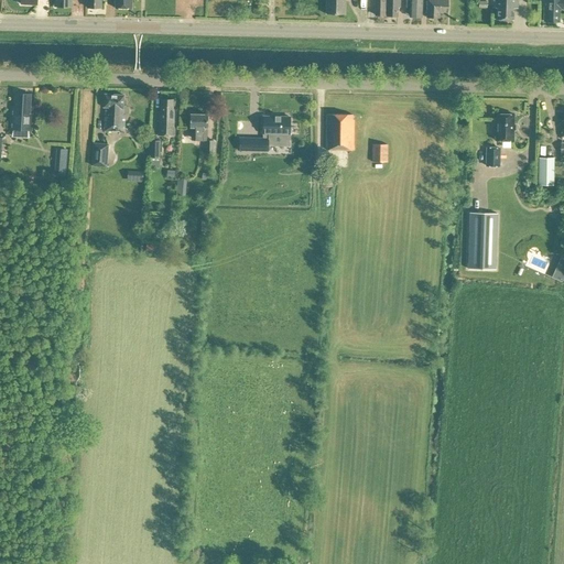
[(326,0),(326,14),(344,14),(344,0),(326,0)]
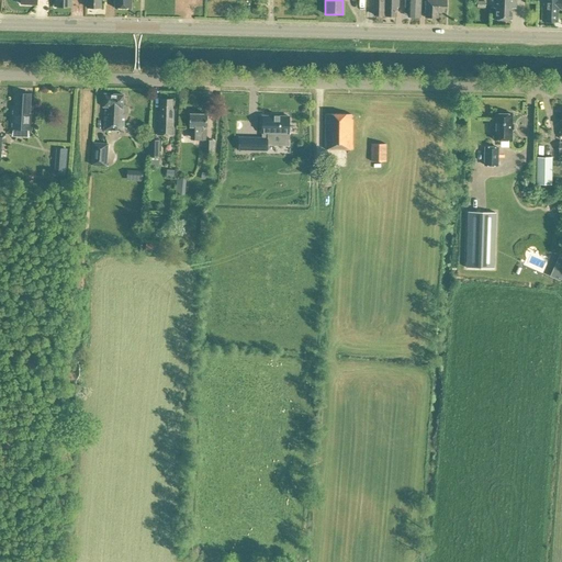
[(383,4),(383,0),(373,0),(373,15),(383,15),(383,4)]
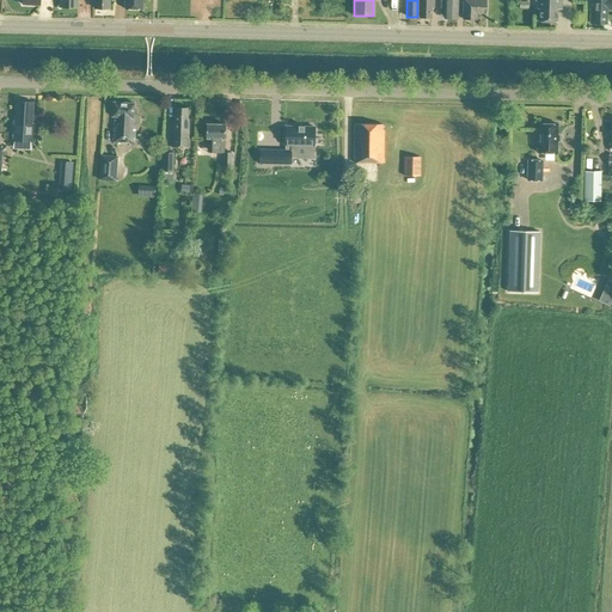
[(417,0),(417,5),(420,6),(420,18),(430,18),(432,8),(434,8),(434,0),(417,0)]
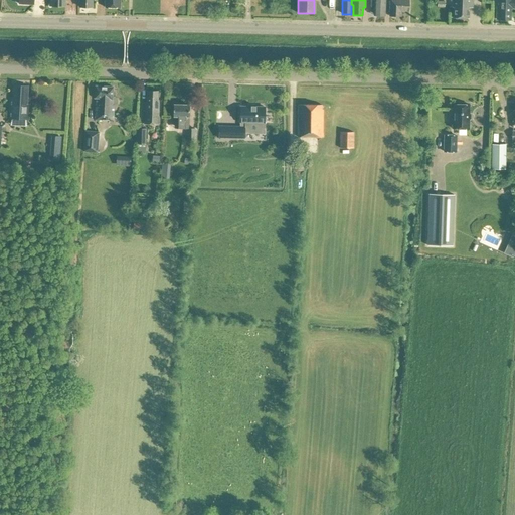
[(370,0),(371,6),(374,7),(373,15),(384,16),(385,0),(370,0)]
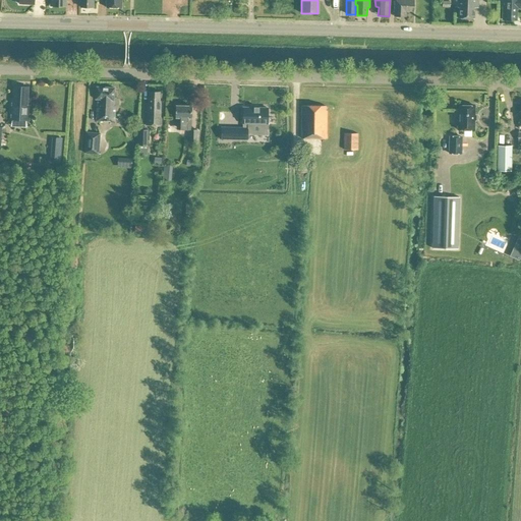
[(406,11),(413,11),(413,0),(394,0),(394,16),(405,16),(406,11)]
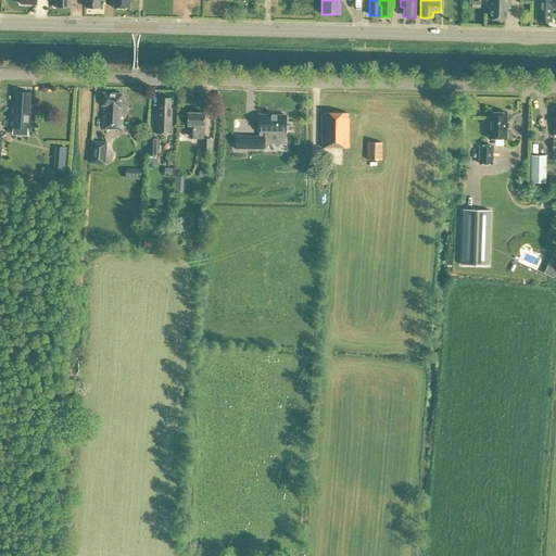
[(506,8),(510,8),(509,0),(484,0),(485,8),(490,8),(489,20),(506,20),(506,8)]
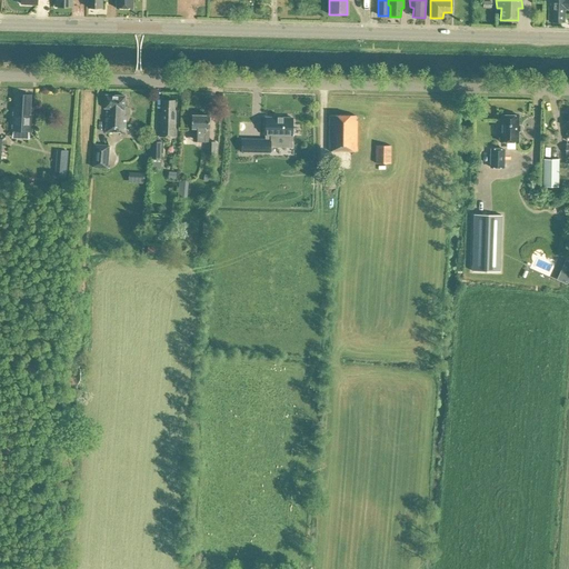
[(568,0),(549,0),(548,21),(563,22),(565,10),(568,9),(568,0)]
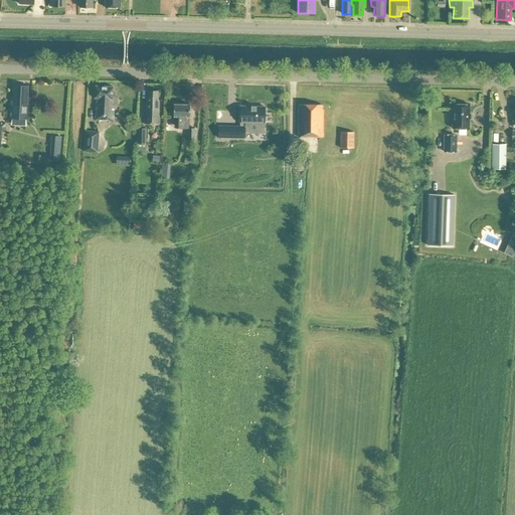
[(13,86),(12,99),(10,99),(9,119),(29,120),(30,104),(27,104),(28,87),(13,86)]
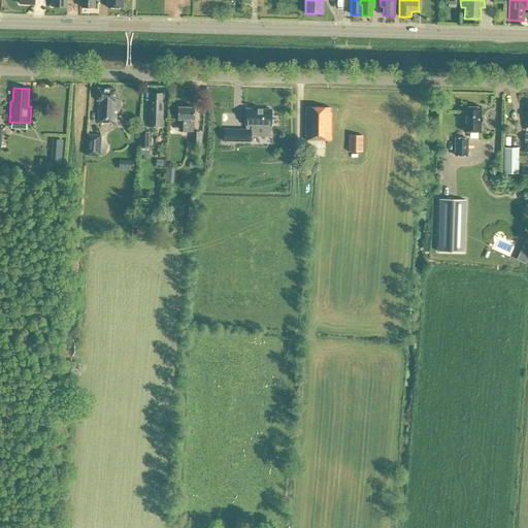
[(97,123),(116,124),(117,107),(114,107),(116,89),(97,88),(97,100),(98,100),(97,123)]
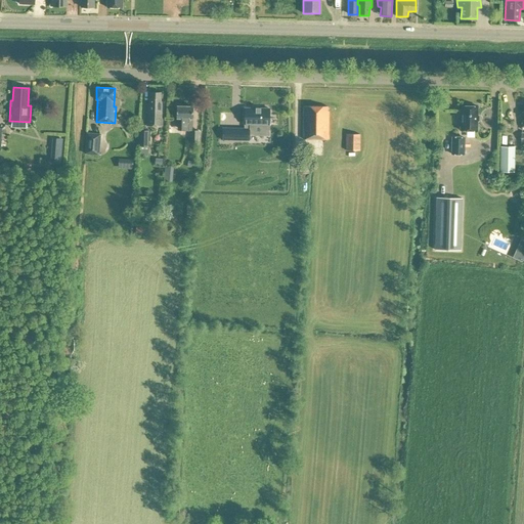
[(147,104),(147,119),(147,126),(163,127),(163,118),(161,118),(162,93),(148,92),(148,104),(147,104)]
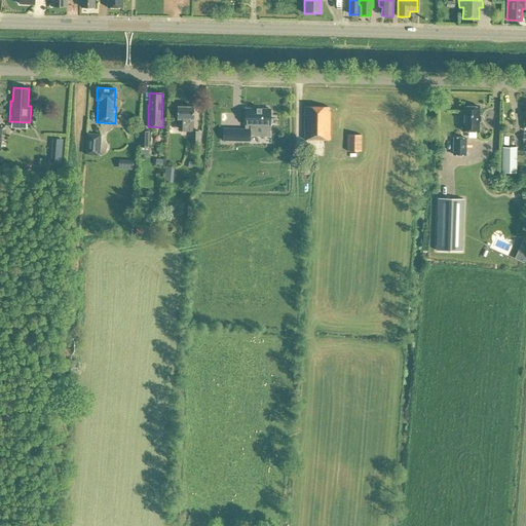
[(192,132),(193,107),(185,107),(184,105),(180,105),(179,107),(178,107),(177,118),(179,118),(178,132),(191,132),(190,145),(200,145),(200,132),(192,132)]
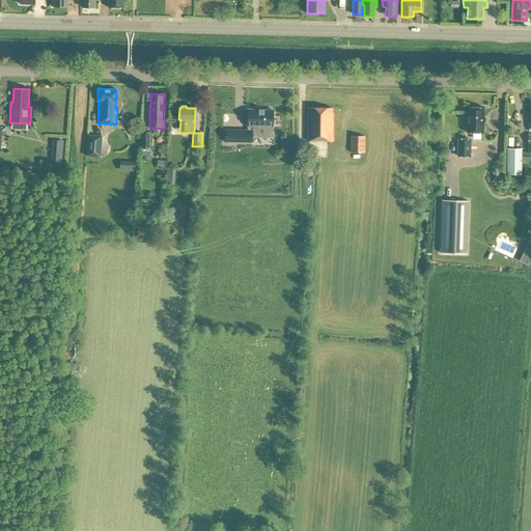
[(483,133),(484,108),(467,108),(467,133),(483,133)]
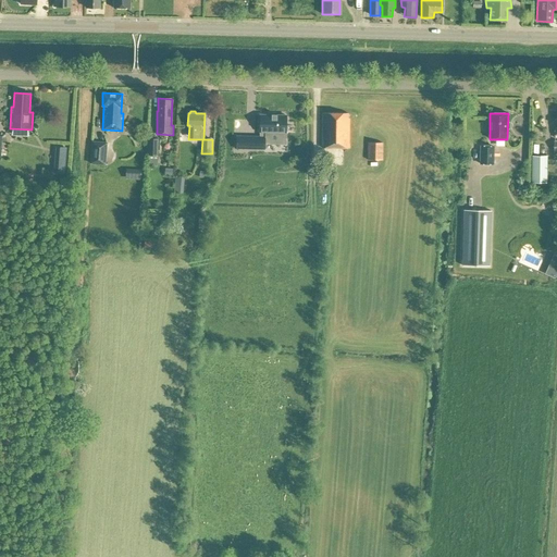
[(248,136),(247,149),(264,149),(264,144),(285,145),(286,133),(286,115),(260,115),(259,137),(248,136)]
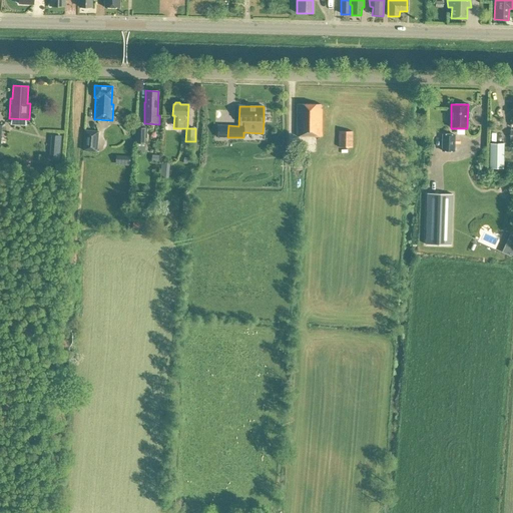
[(333,121),(321,121),(321,155),(333,156),(333,137),(340,137),(340,140),(354,140),(354,120),(356,120),(356,108),(340,108),(340,124),(333,124),(333,121)]
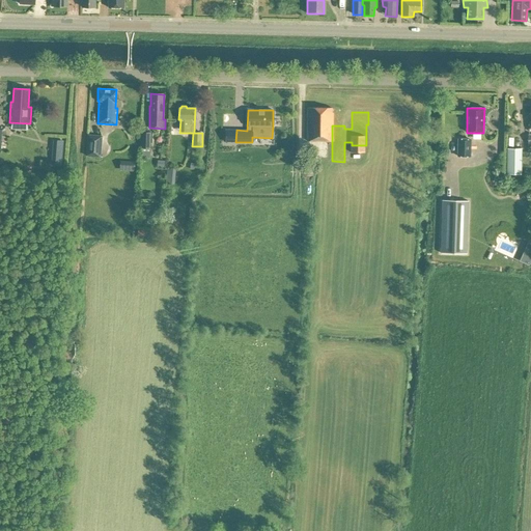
[(141,148),(150,148),(151,132),(141,132),(141,148)]
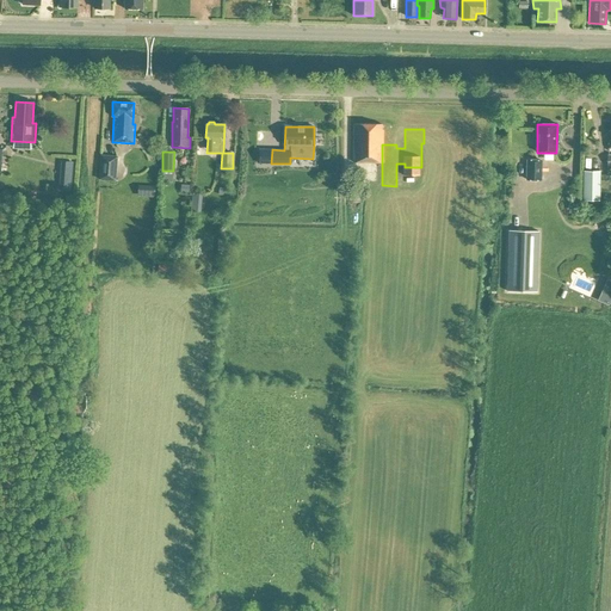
[(99,180),(116,181),(118,156),(102,155),(99,180)]
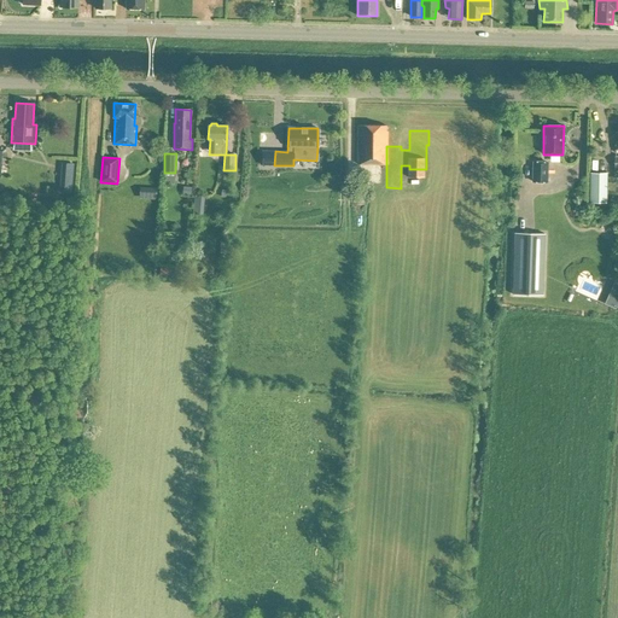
[(547,182),(548,163),(534,162),(532,182),(547,182)]
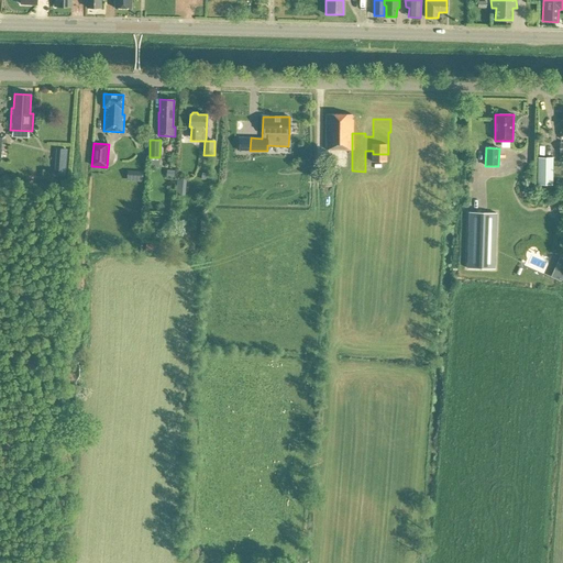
[(54,175),(65,176),(67,158),(56,157),(54,175)]
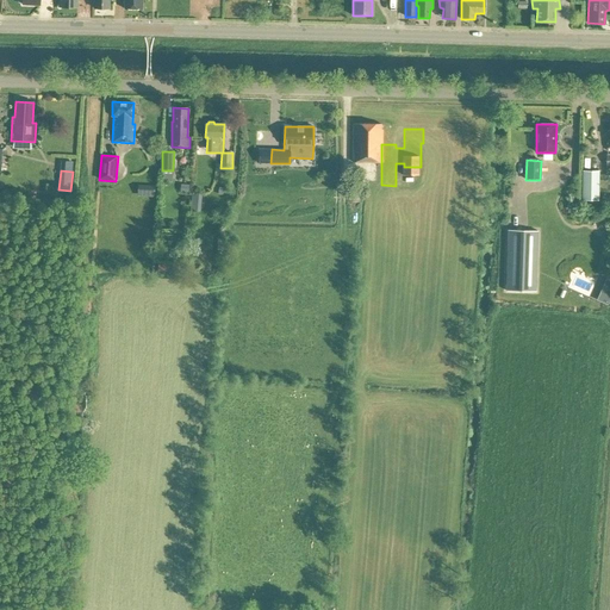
[(598,200),(599,170),(583,170),(582,200),(598,200)]
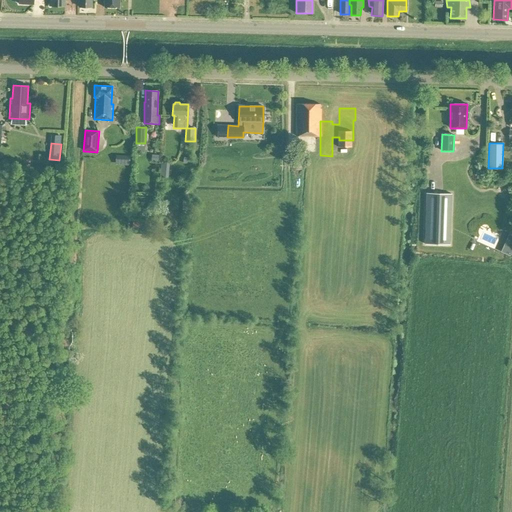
[(168,178),(169,163),(161,163),(160,177),(168,178)]
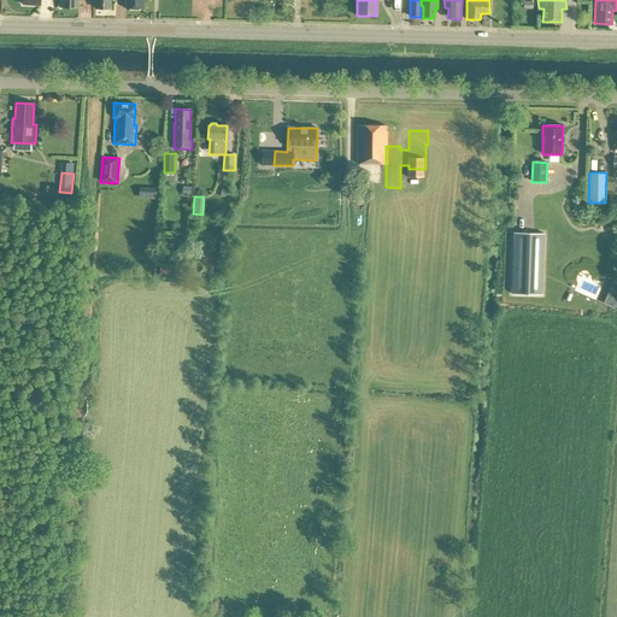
[(542,295),(544,234),(513,233),(512,294),(542,295)]
